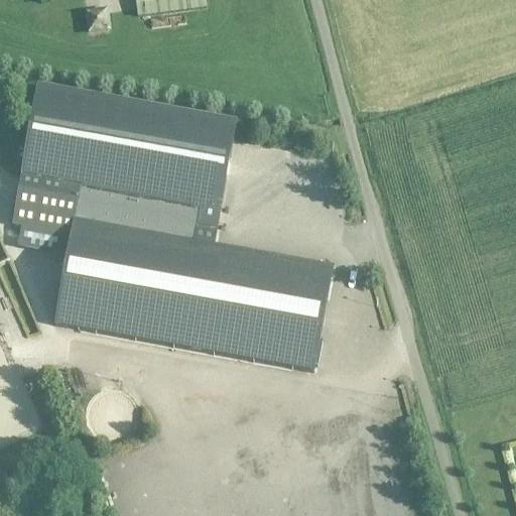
[(81,22),(102,20),(101,0),(87,0),(80,0),(81,22)]
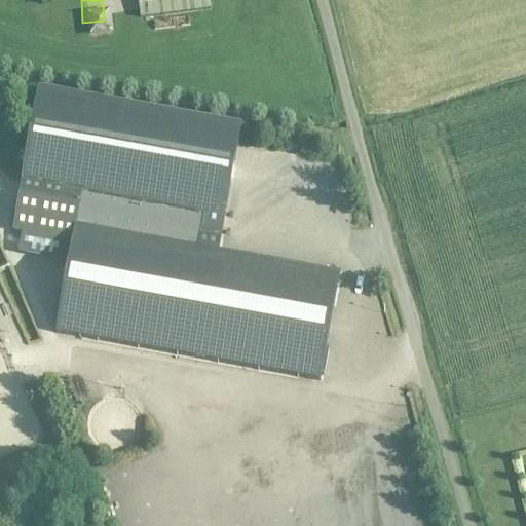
[(209,0),(150,0),(138,2),(140,20),(211,10),(209,0)]
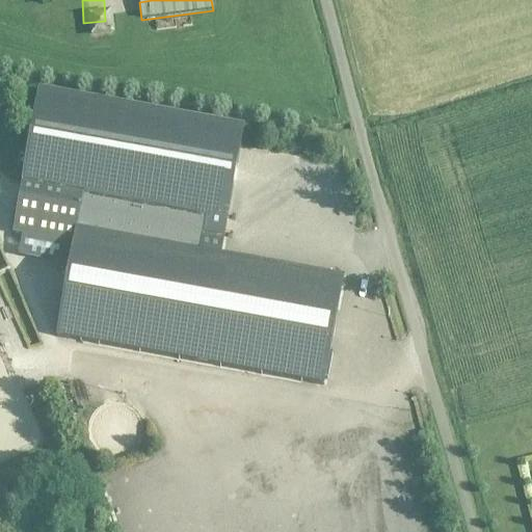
[(18,198),(222,237),(242,128),(38,90),(18,198)]
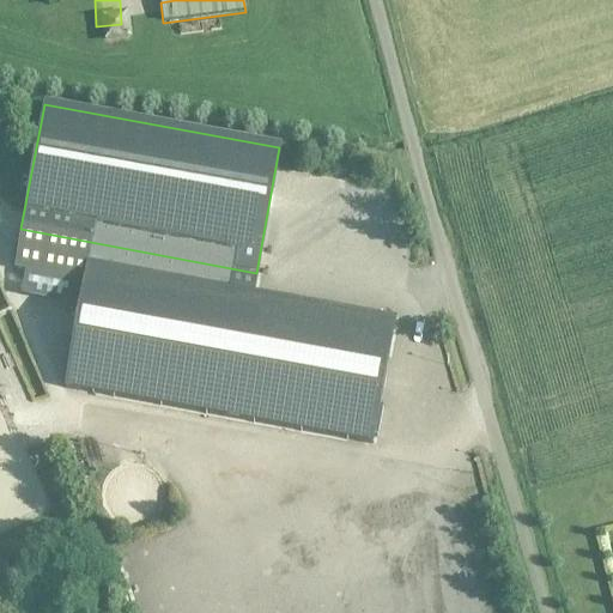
[(84,283),(65,389),(370,445),(393,322),(252,296),(256,273),(20,229),(13,269),(84,283)]
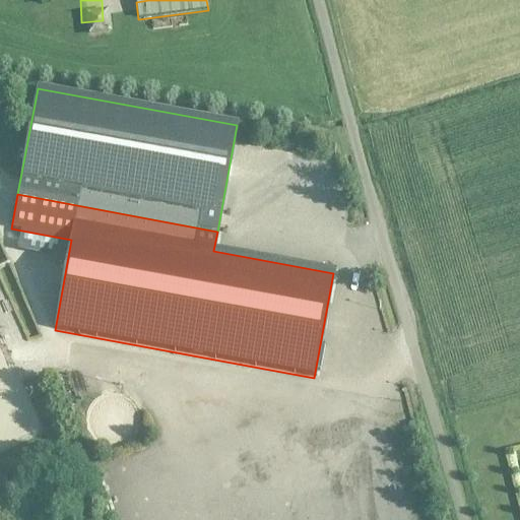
[(26,297),(29,308),(50,302),(48,291),(26,297)]
